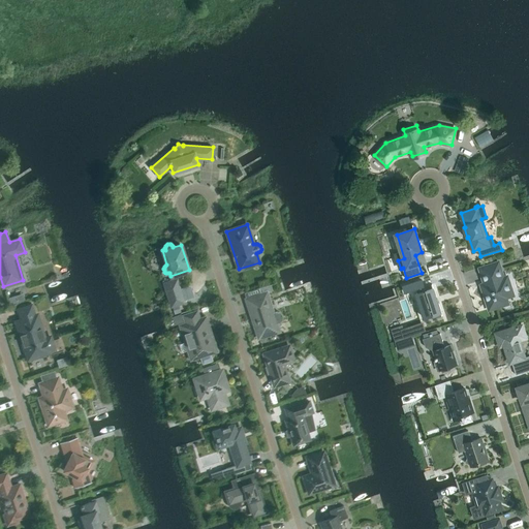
[(479,268),(486,285),(480,286),(483,290),(484,290),(490,309),(508,303),(505,293),(510,291),(510,289),(510,288),(510,286),(509,282),(507,279),(506,278),(504,278),(498,261),(479,268)]
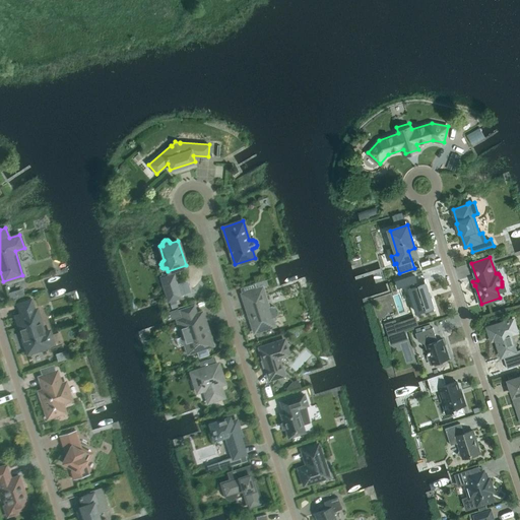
[(182,298),(175,273),(159,277),(168,303),(169,302),(170,302),(175,300),(182,298)]
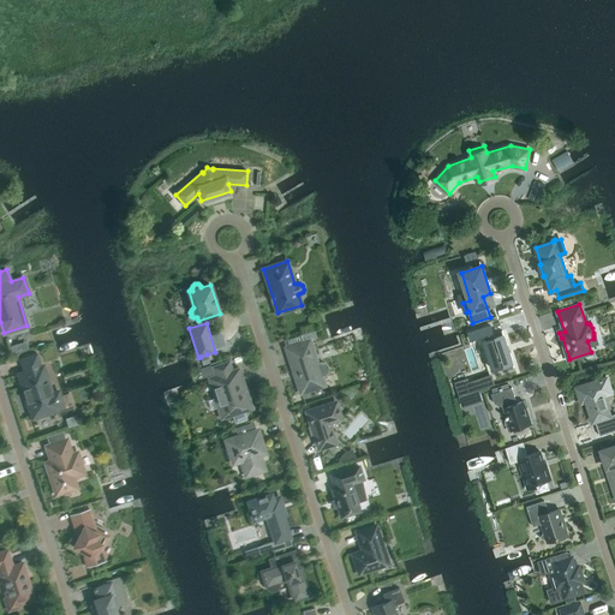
[(493,369),(513,362),(503,335),(495,338),(490,324),(469,332),(471,339),(484,335),(487,340),(484,341),(493,369)]
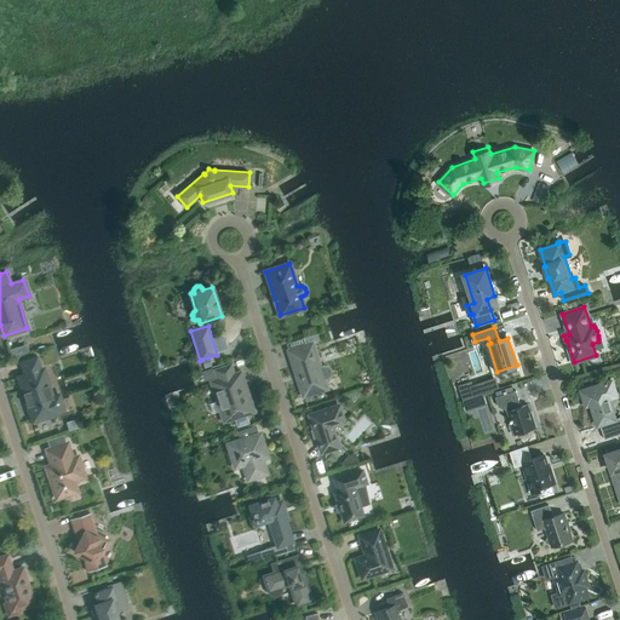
[(288,350),(303,395),(326,388),(323,379),(327,378),(329,375),(331,372),(329,368),(327,366),(323,365),(319,366),(311,343),(288,350)]
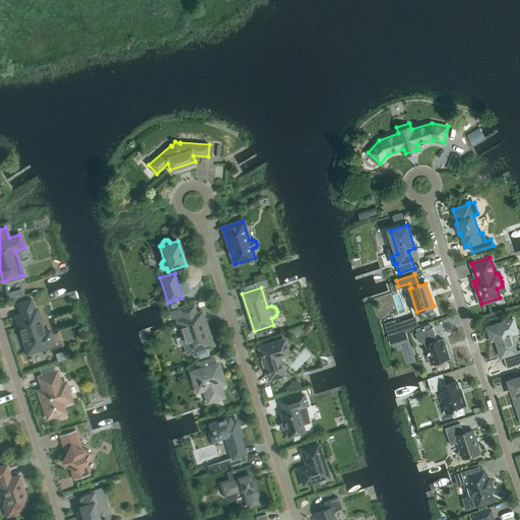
[(17,297),(15,290),(8,293),(10,299),(17,297)]
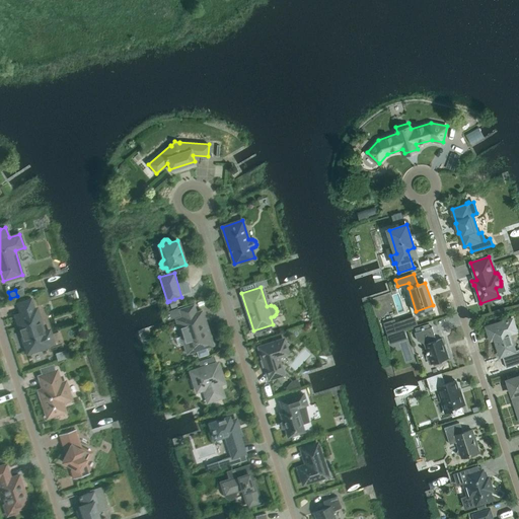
[(42,321),(40,322),(35,309),(34,310),(30,298),(16,303),(20,314),(16,315),(20,328),(18,329),(21,339),(23,339),(28,351),(31,350),(31,352),(40,350),(40,348),(49,345),(49,344),(53,343),(49,330),(45,331),(42,321)]
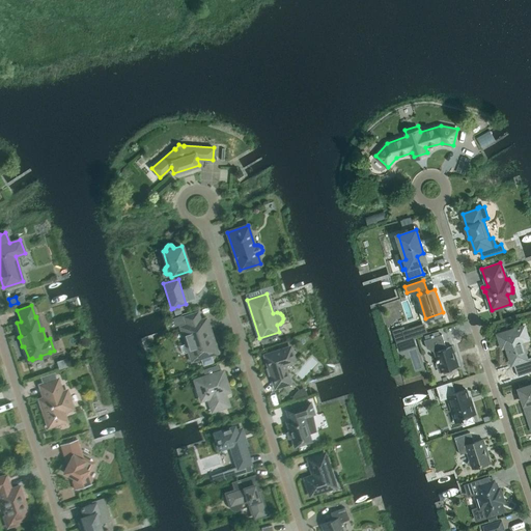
[(173,308),(172,308),(175,316),(180,314),(178,306),(173,308)]
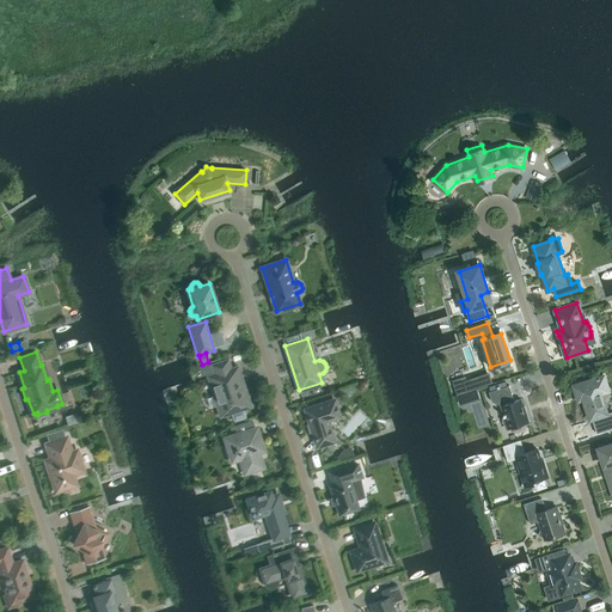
[(215,396),(207,398),(209,408),(219,405),(216,407),(220,416),(230,412),(233,422),(245,418),(242,408),(249,405),(237,368),(230,371),(227,361),(213,366),(216,375),(213,377),(218,390),(214,391),(215,396)]
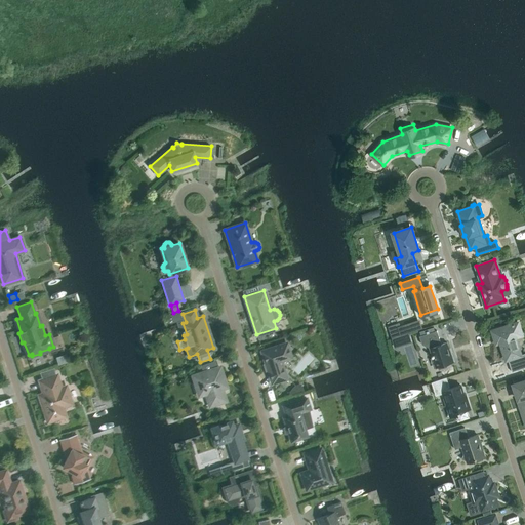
[(182,321),(178,313),(172,315),(175,323),(182,321)]
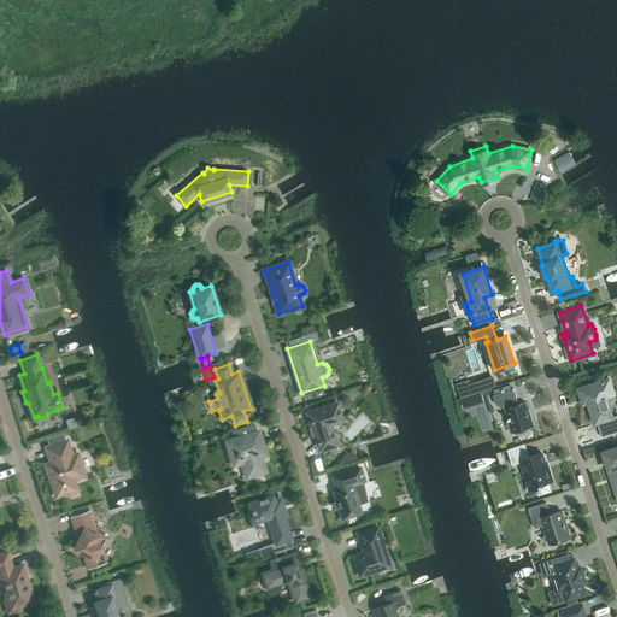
[(587,398),(595,423),(598,422),(601,436),(616,430),(616,413),(612,416),(606,398),(615,394),(609,377),(579,388),(582,399),(587,398)]
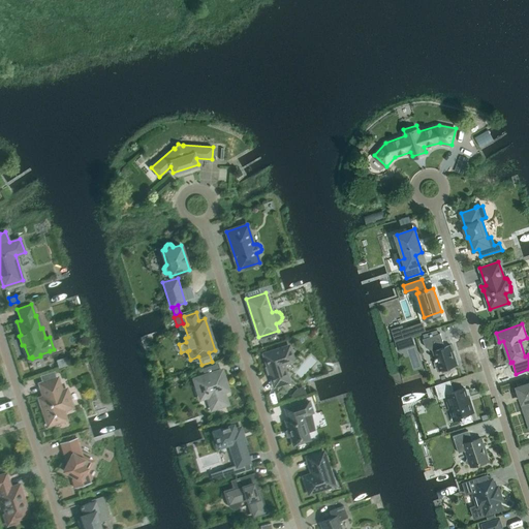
[(443,341),(440,333),(435,335),(433,330),(421,333),(426,346),(433,350),(436,361),(434,366),(439,368),(439,370),(441,369),(446,372),(449,367),(458,364),(456,355),(455,355),(450,345),(443,347),(441,341),(443,341)]
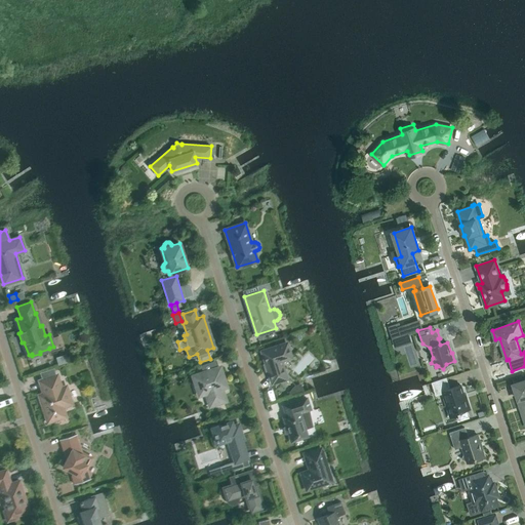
[(401,335),(393,337),(395,347),(404,344),(401,335)]
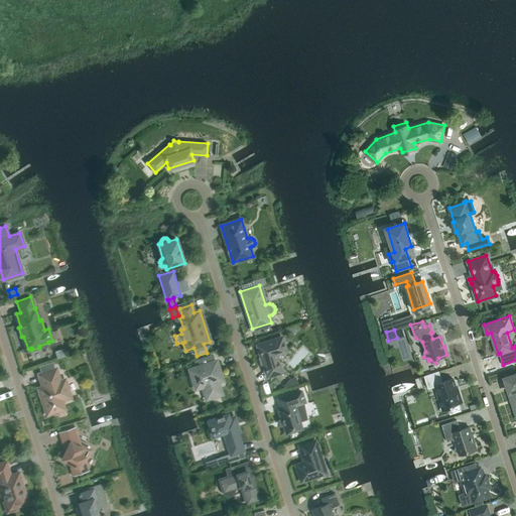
[(281,337),(257,345),(267,376),(281,372),(276,355),(286,351),(281,337)]
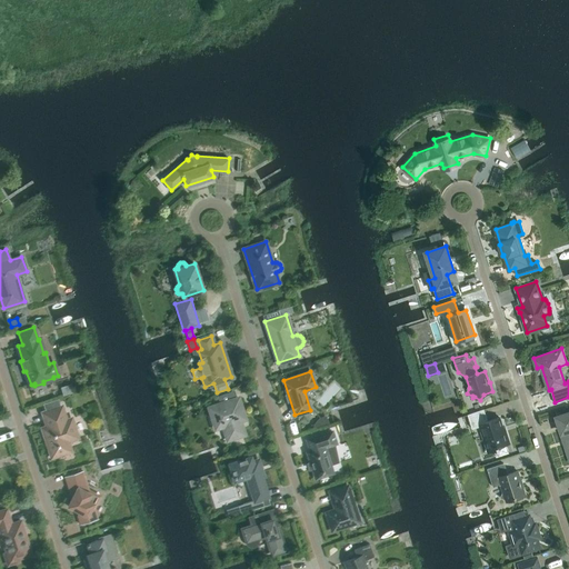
[(245,419),(238,398),(209,407),(216,428),(222,426),(227,440),(245,435),(240,420),(245,419)]
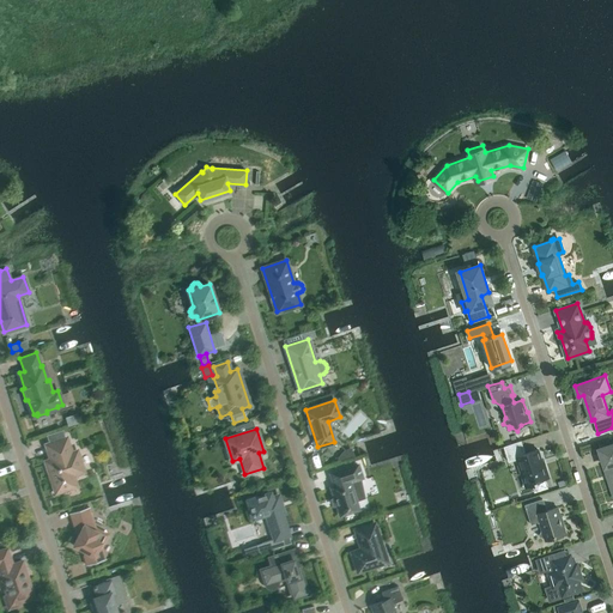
[(66,438),(46,444),(50,460),(46,461),(55,492),(76,486),(72,475),(84,472),(77,450),(71,453),(66,438)]
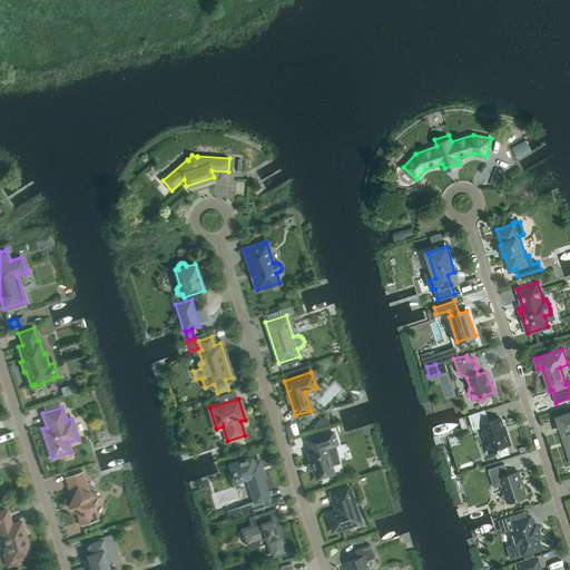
[(489,453),(495,451),(498,458),(510,454),(507,445),(510,444),(507,432),(505,433),(501,418),(489,421),(485,410),(469,414),(473,429),(485,425),(489,438),(485,439),(489,453)]
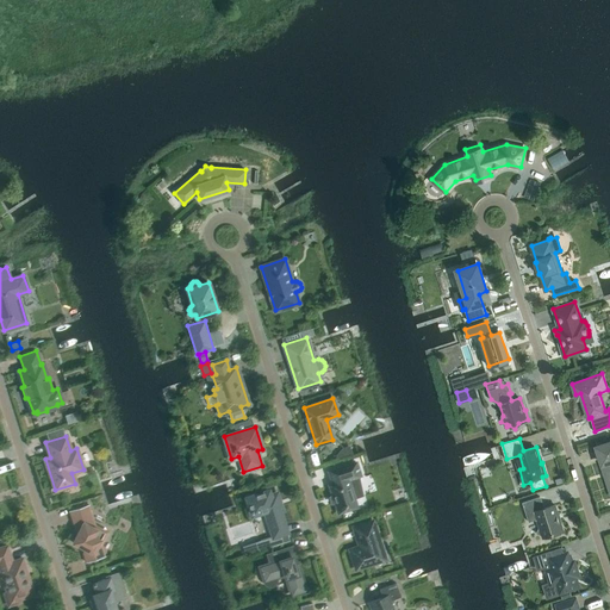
[(609,442),(597,447),(609,486),(609,442)]
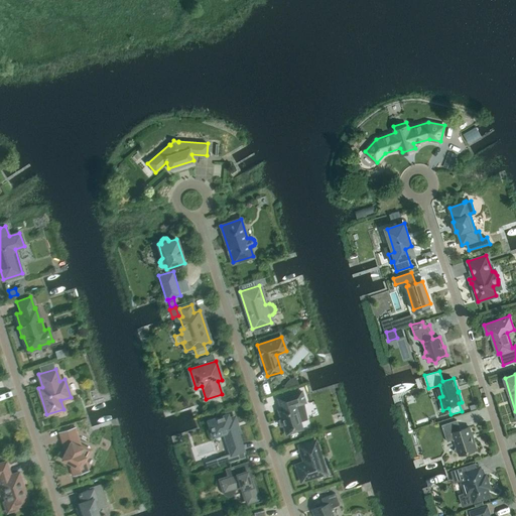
[(285,389),(297,385),(295,378),(289,380),(282,386),(285,389)]
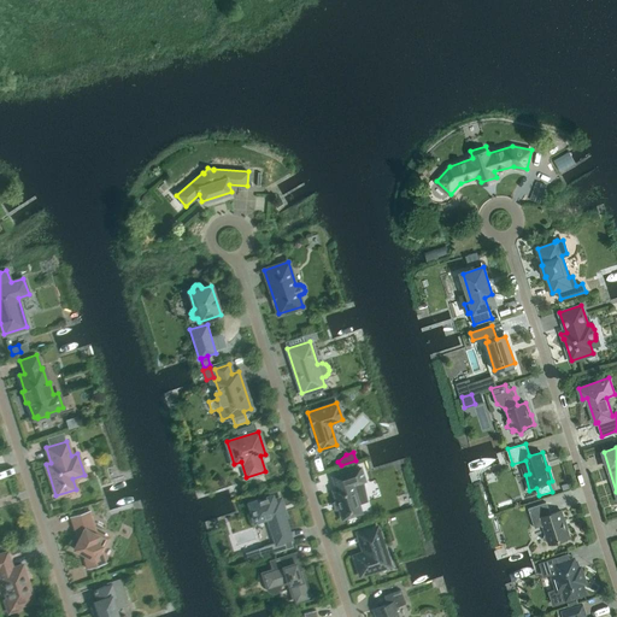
[(365,491),(362,476),(363,475),(359,466),(348,470),(333,476),(338,489),(333,491),(342,518),(360,512),(358,504),(363,503),(360,493),(365,491)]
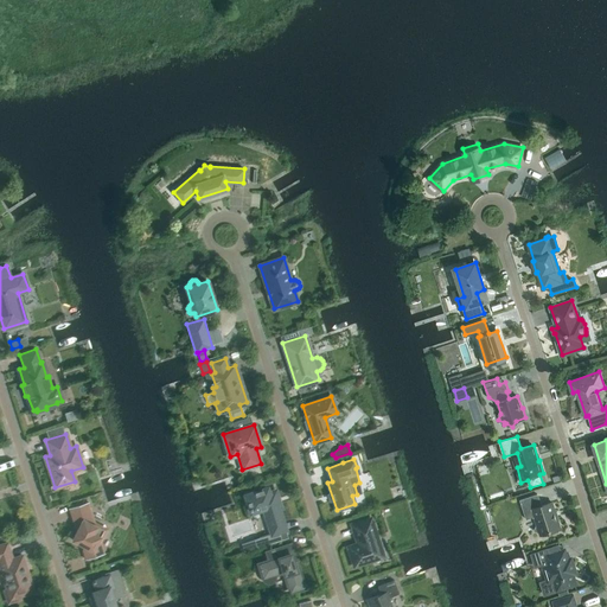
[(286,530),(279,509),(281,508),(275,491),(269,493),(267,489),(246,496),(251,512),(263,509),(266,516),(267,515),(270,525),(269,525),(272,535),(286,530)]
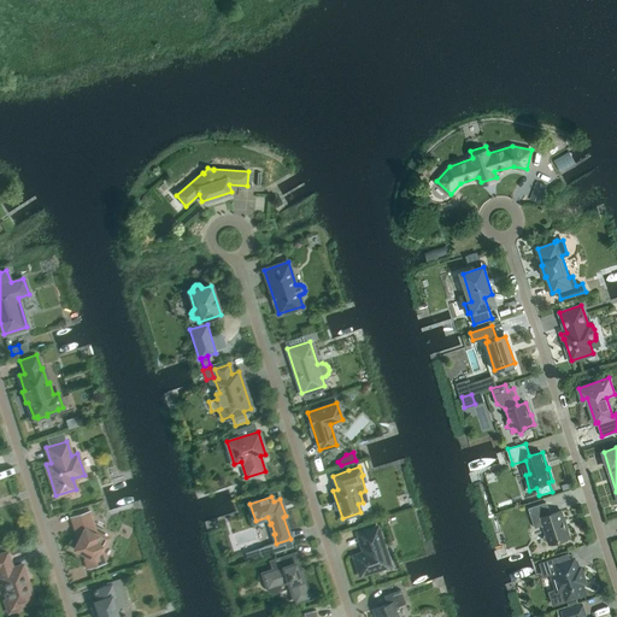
[(546,533),(542,539),(548,542),(550,544),(570,536),(566,528),(568,528),(564,518),(562,510),(550,513),(546,503),(529,507),(535,528),(544,526),(546,533)]
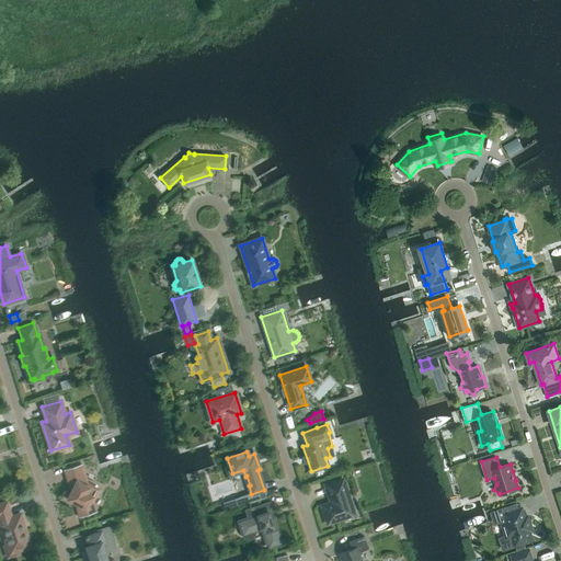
[(90,502),(95,490),(83,483),(84,482),(82,474),(84,474),(81,465),(81,464),(64,469),(67,480),(69,479),(71,487),(72,487),(67,499),(79,505),(78,506),(81,516),(79,516),(79,517),(96,512),(96,511),(94,512),(91,502),(90,502)]
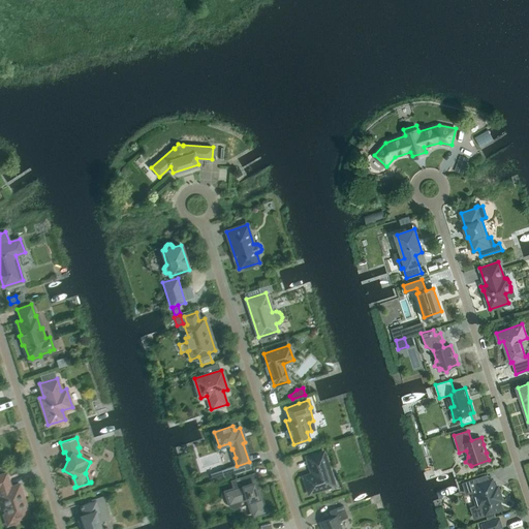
[(304,477),(309,493),(334,485),(322,453),(307,458),(313,474),(304,477)]
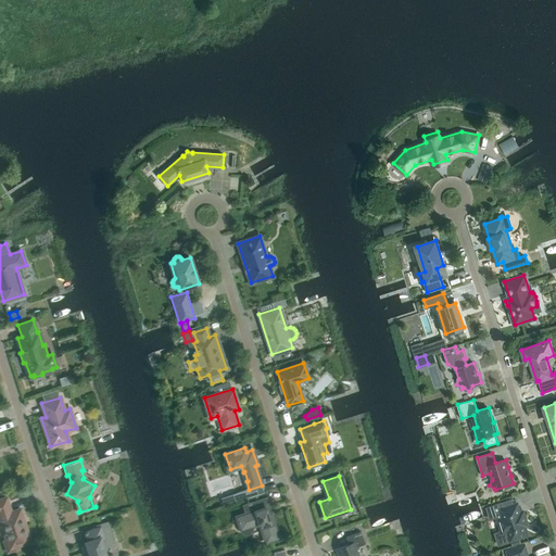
[(244,490),(232,494),(236,501),(247,497),(244,490)]
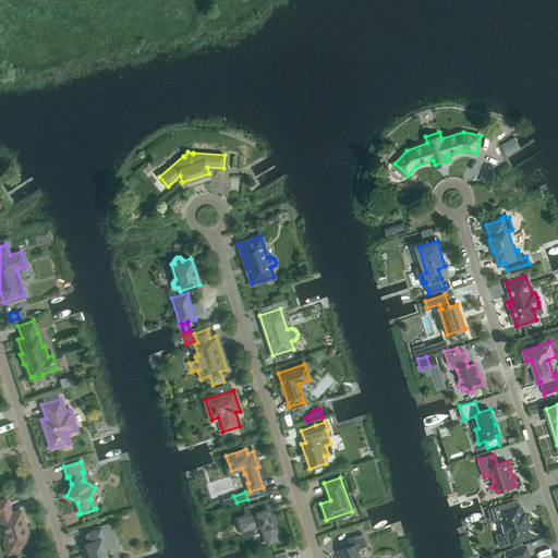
[(31,544),(21,510),(11,513),(7,499),(0,500),(0,521),(7,542),(4,543),(8,554),(19,550),(17,548),(31,544)]
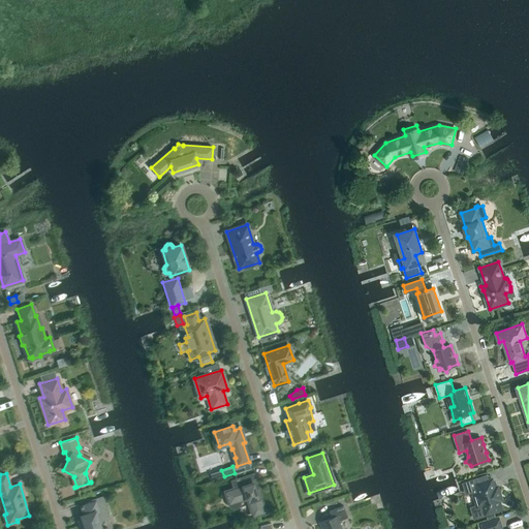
[(225,492),(229,504),(230,505),(232,506),(235,507),(237,506),(239,504),(239,503),(239,500),(247,498),(253,516),(266,511),(253,474),(232,481),(235,489),(225,492)]
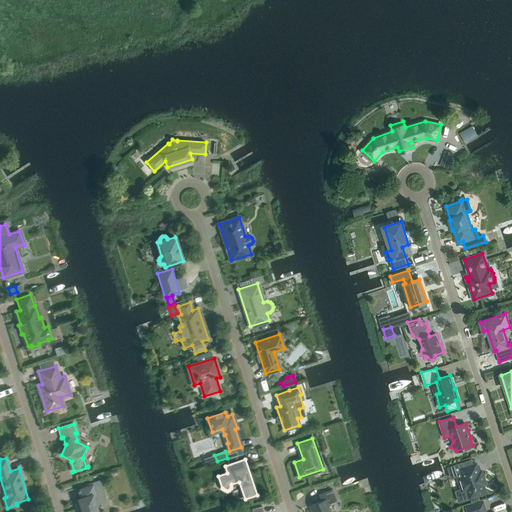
[(462,462),(449,466),(452,476),(460,474),(461,477),(459,478),(461,486),(466,484),(467,487),(457,491),(460,500),(486,492),(483,483),(486,483),(482,470),(479,472),(476,463),(464,467),(462,462)]
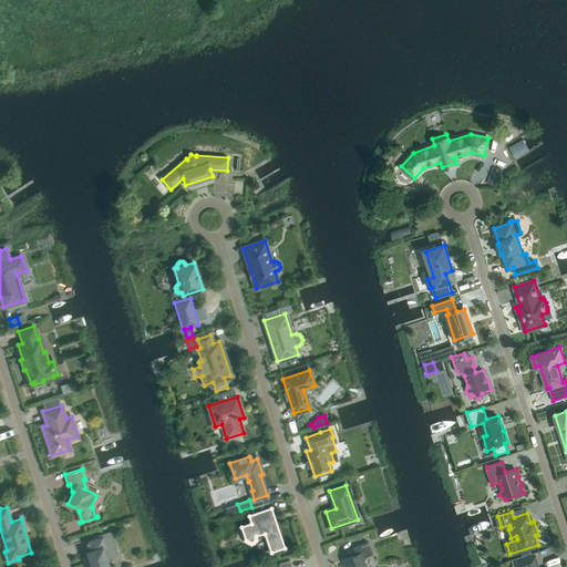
[(107,566),(105,559),(117,555),(110,532),(82,540),(86,553),(88,553),(91,563),(86,564),(86,566),(114,566),(113,566),(110,566),(107,566)]
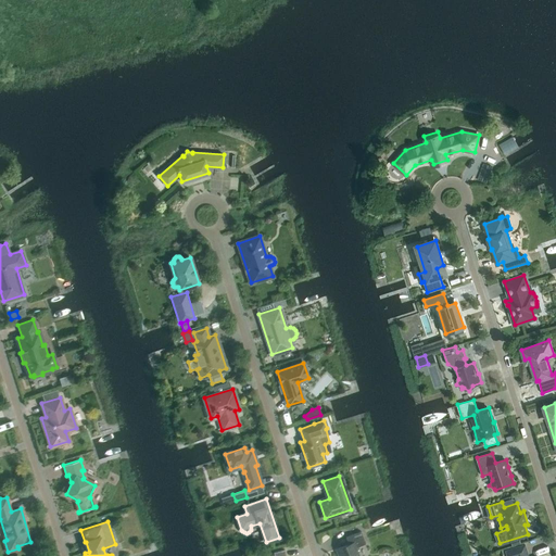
[(358,555),(355,547),(365,544),(361,531),(345,536),(349,544),(336,548),(338,555),(358,555)]
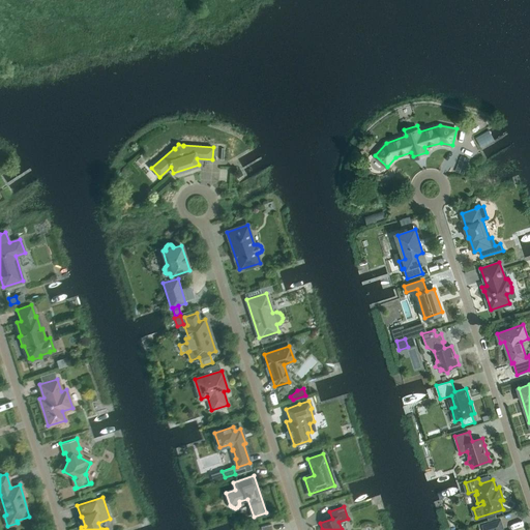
[(502,529),(502,528),(503,528),(500,519),(482,525),(483,529),(502,529)]
